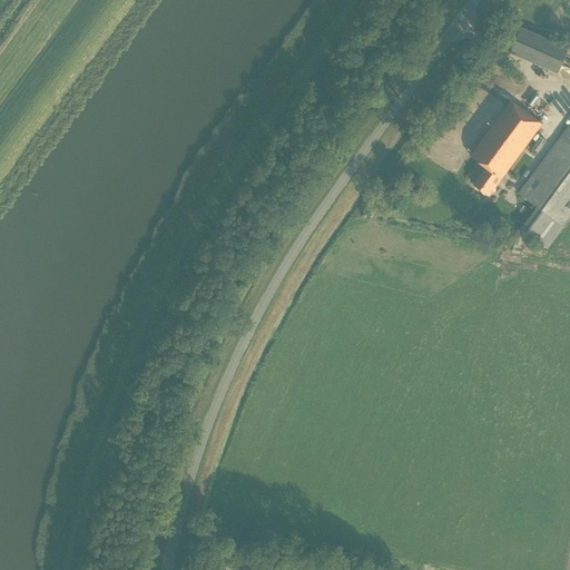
[(510,52),(558,74),(569,49),(521,27),(510,52)]
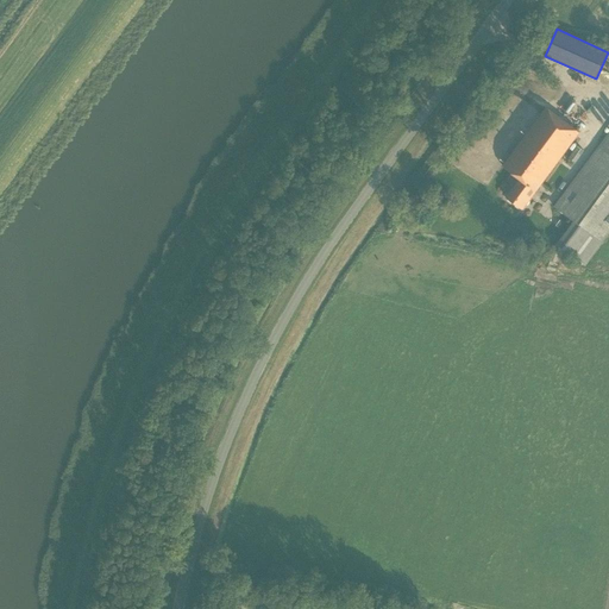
[(507,199),(522,211),(579,132),(546,108),(503,167),(520,180),(507,199)]
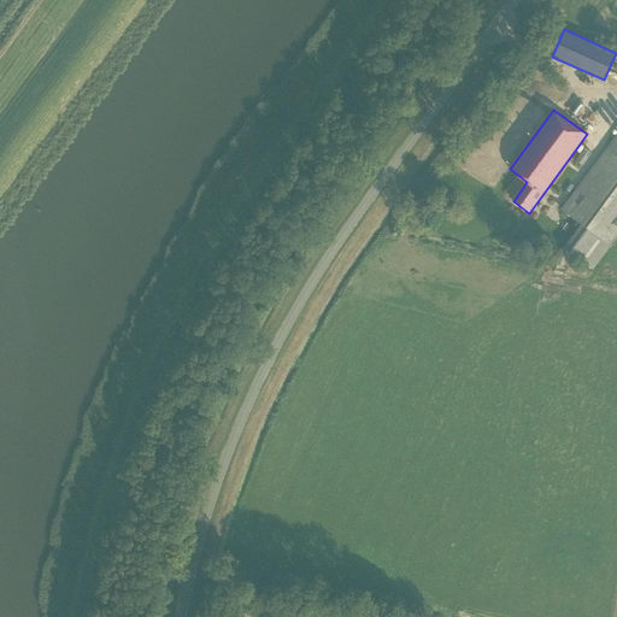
[(616,238),(616,134),(562,210),(583,225),(566,248),(594,269),(616,238)]
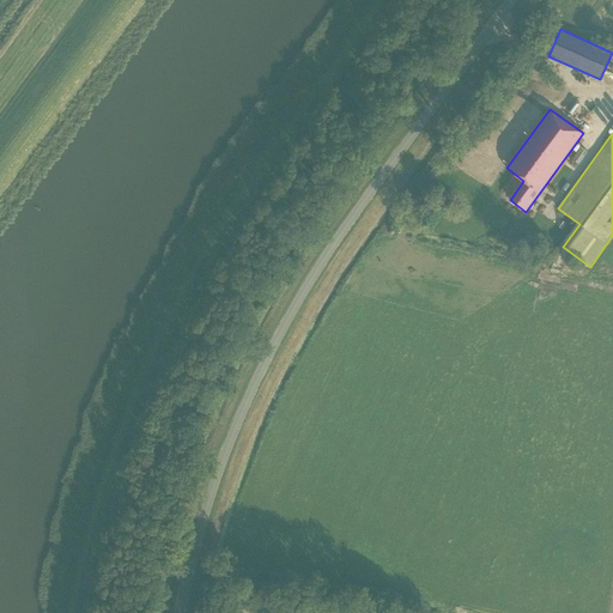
[(572,159),(580,164),(588,152),(581,147),(572,159)]
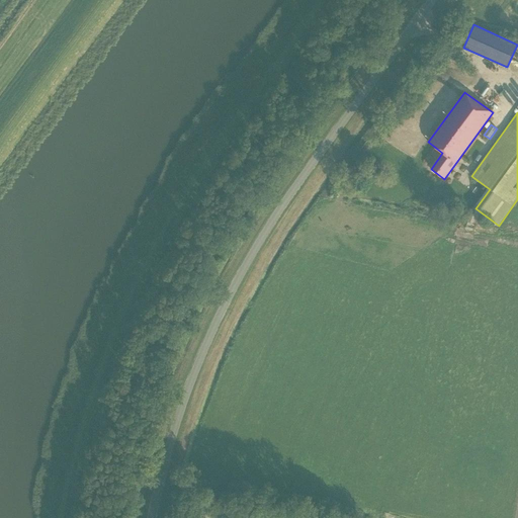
[(480,197),(483,192),(478,188),(475,193),(480,197)]
